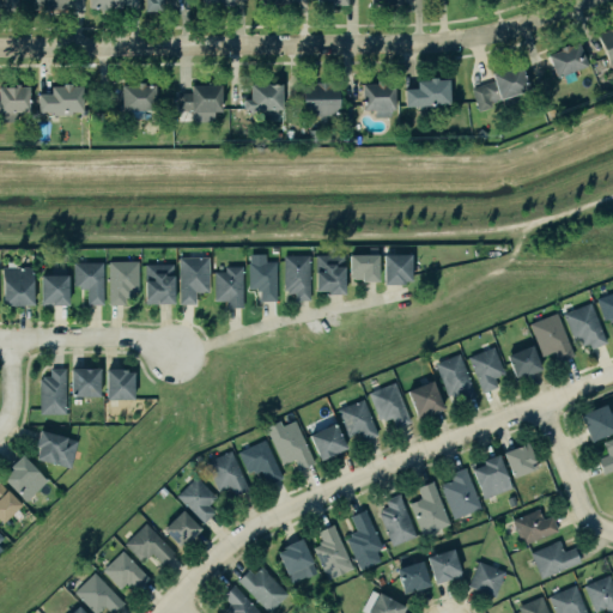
[(31,0),(31,10),(67,10),(66,0),(31,0)]
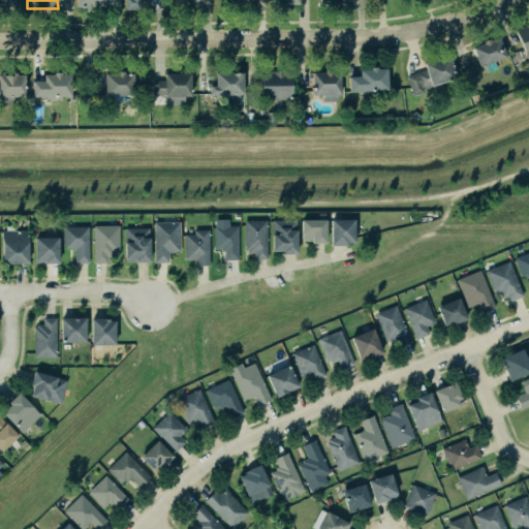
[(78,0),(78,6),(86,6),(86,8),(93,8),(93,6),(105,6),(105,0),(78,0)]
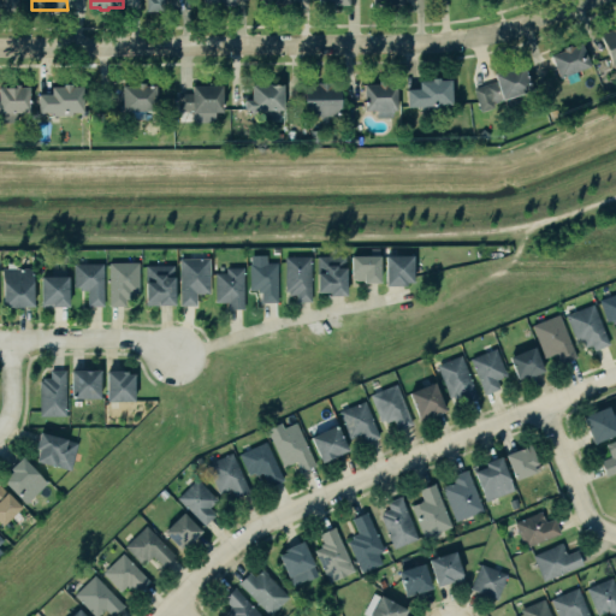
[(146,0),(146,11),(163,11),(163,0),(146,0)]
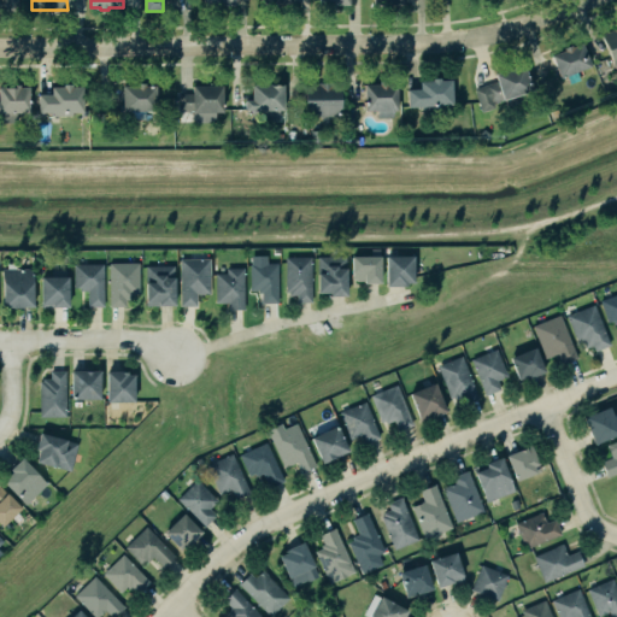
[(616,28),(616,63),(613,65),(600,35),(616,28)]
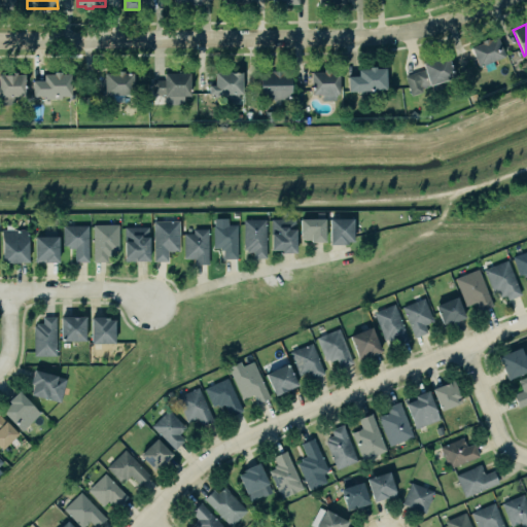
[(498,36),(489,40),(488,38),(482,40),(483,42),(471,46),(480,66),(505,56),(498,36)]
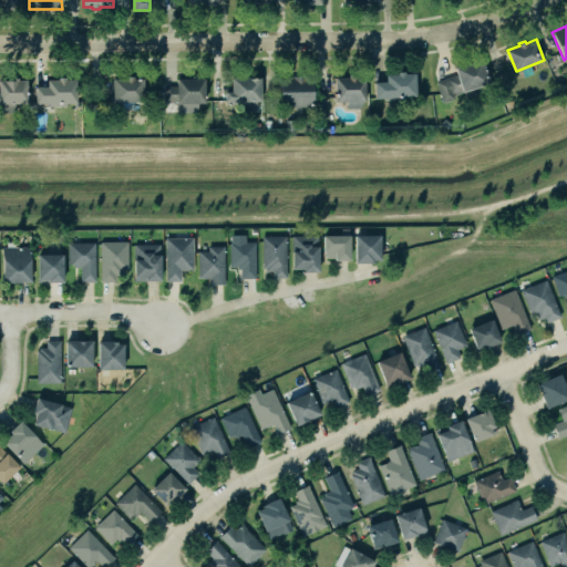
[(457,74),(435,81),(443,102),(454,99),(453,93),(462,90),(463,92),(491,83),(482,59),(455,68),(457,74)]
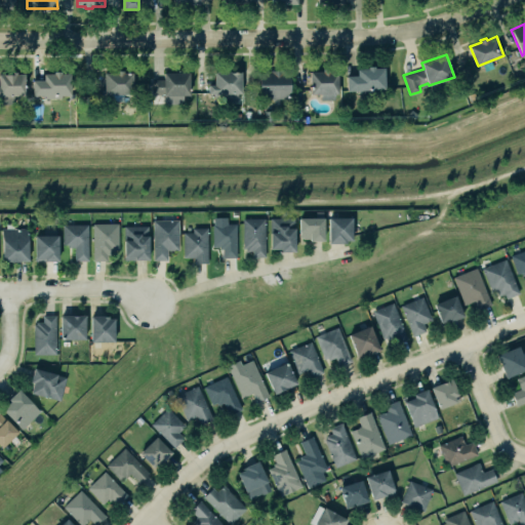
[(358,75),(357,69),(368,69),(368,66),(374,66),(374,68),(385,68),(386,89),(348,90),(347,76),(358,75)]
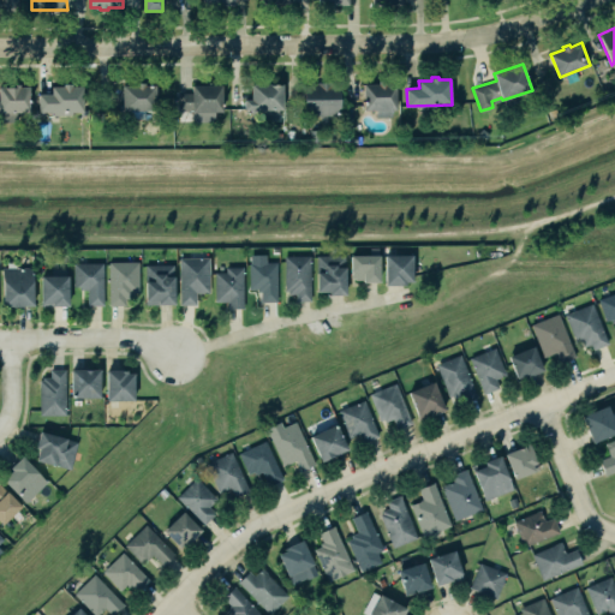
[(378,83),(364,83),(364,109),(396,109),(396,81),(378,81),(378,83)]
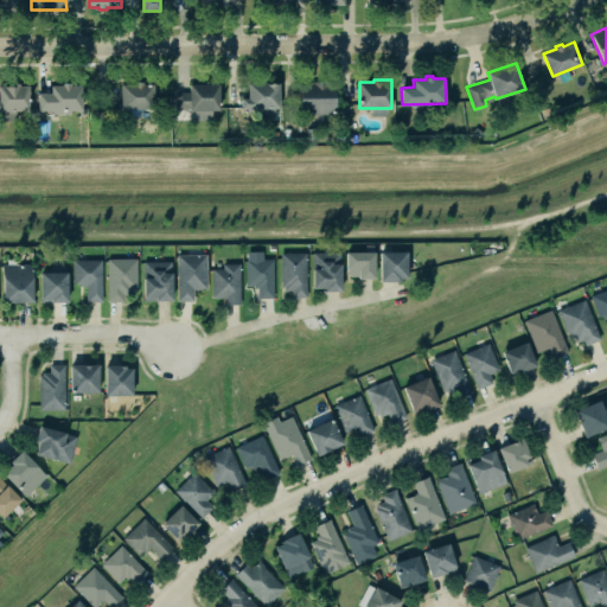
[(29,85),(19,84),(19,82),(12,82),(13,85),(0,85),(0,120),(17,120),(17,110),(29,110),(29,85)]
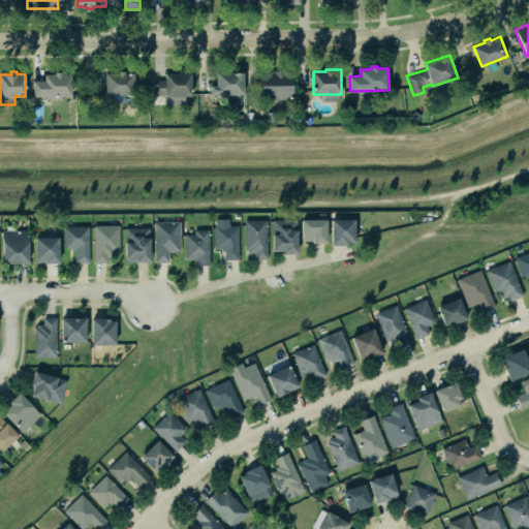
[(71,73),(62,73),(62,71),(55,71),(55,74),(44,74),(44,81),(33,81),(33,95),(43,95),(43,99),(61,99),(61,96),(71,96),(71,73)]
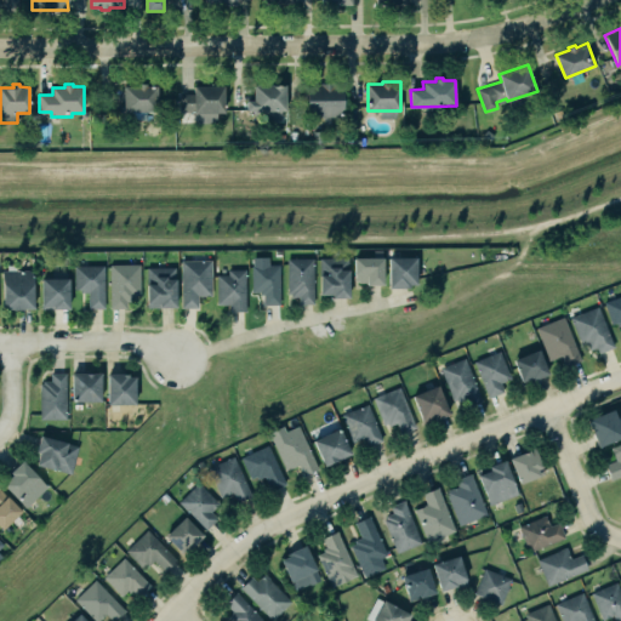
[(158,86),(158,110),(124,110),(124,86),(138,86),(138,84),(147,84),(147,86),(158,86)]
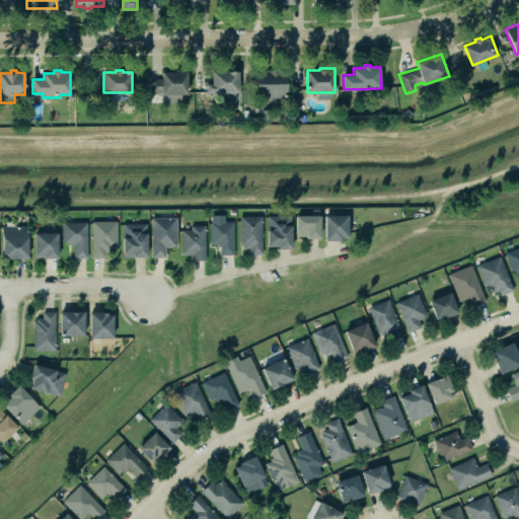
[(212,83),(206,83),(206,92),(239,92),(239,70),(212,70),(212,83)]
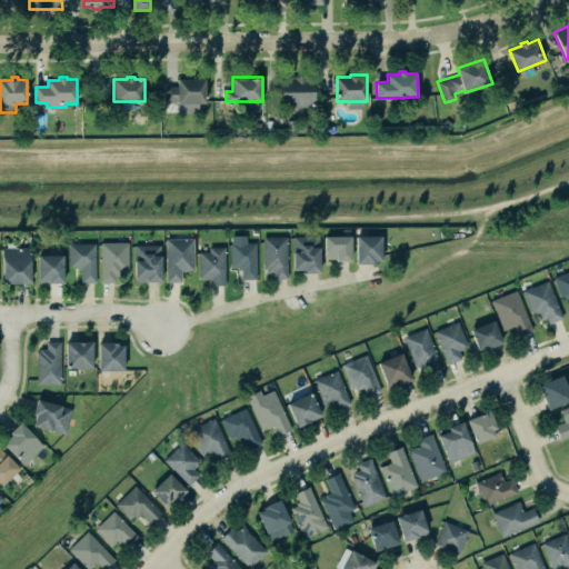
[(281,77),(282,107),(315,106),(315,77),(281,77)]
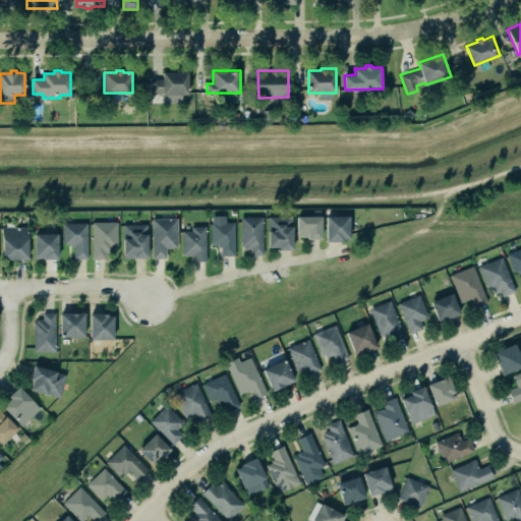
[(163,78),(152,78),(152,93),(163,93),(163,95),(188,95),(188,71),(163,71),(163,78)]
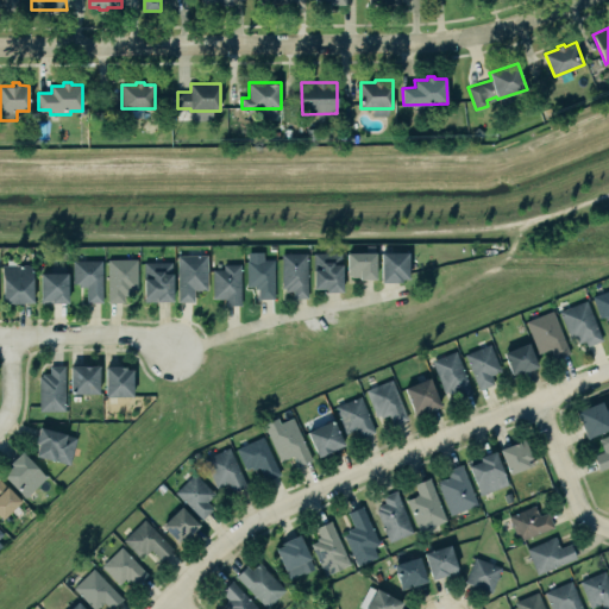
[(376,252),(376,280),(360,280),(360,277),(351,277),(351,275),(347,275),(347,252),(376,252)]
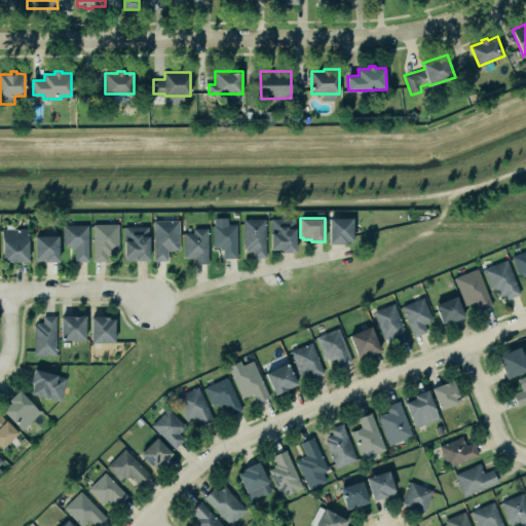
[(352,218),(352,240),(346,241),(346,243),(329,243),(329,218),(352,218)]
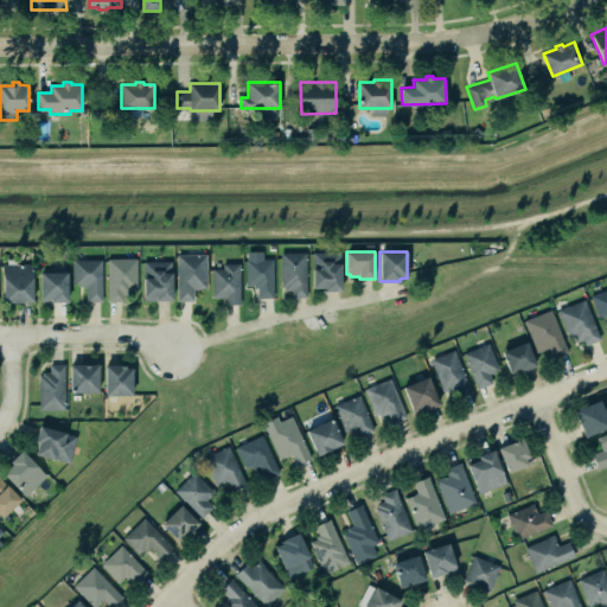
[(306,253),(306,298),(292,298),(292,291),(285,291),(285,287),(280,287),(280,253),(306,253)]
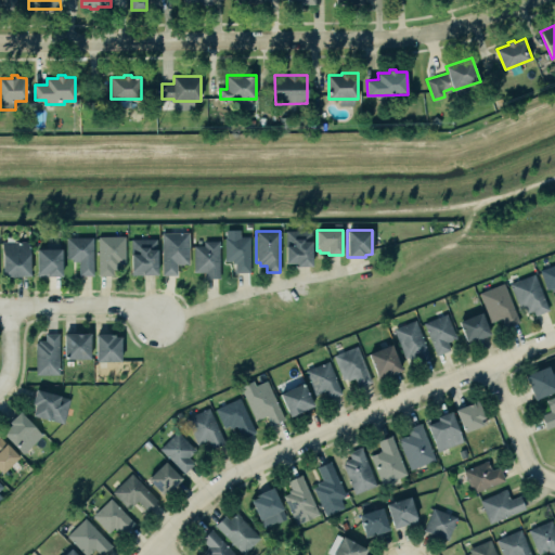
[(285,231),(286,262),(297,262),(297,267),(312,267),(311,231),(285,231)]
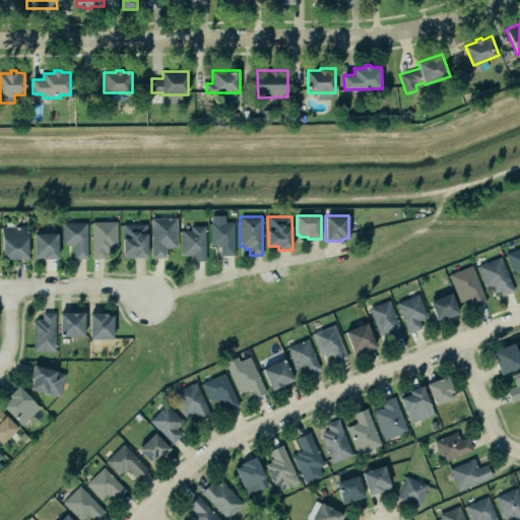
[(177,218),(177,247),(166,248),(166,257),(151,258),(151,218),(177,218)]
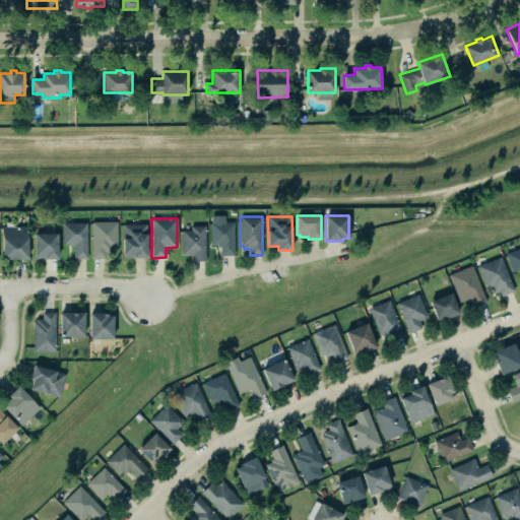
[(117,221),(117,248),(111,248),(111,252),(106,252),(106,258),(91,258),(91,221),(117,221)]
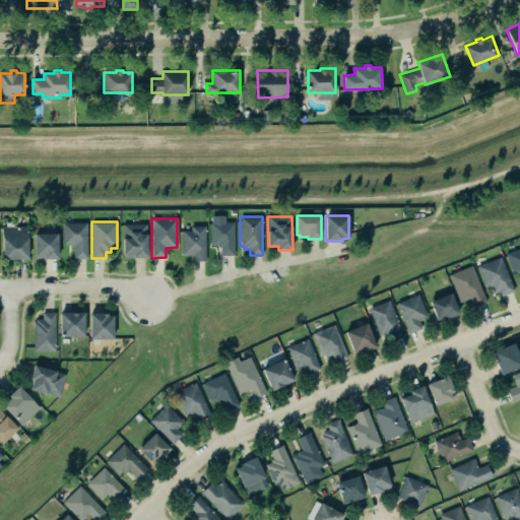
[(86,222),(86,258),(73,258),(73,245),(66,245),(66,242),(62,242),(62,222),(86,222)]
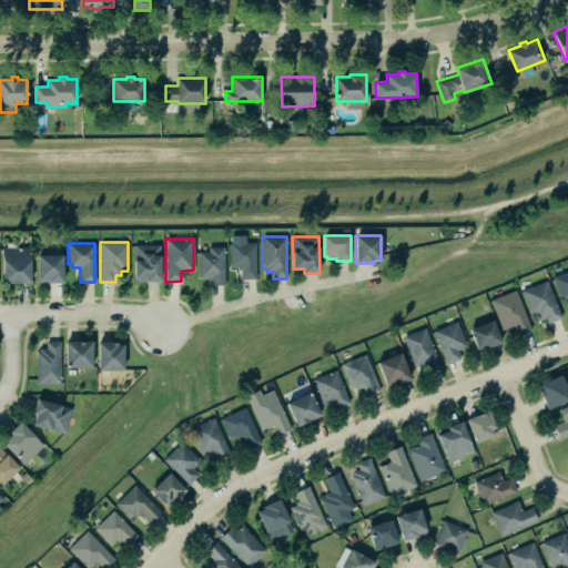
[(255,243),(256,279),(241,279),(240,270),(237,270),(237,266),(230,266),(230,243),(255,243)]
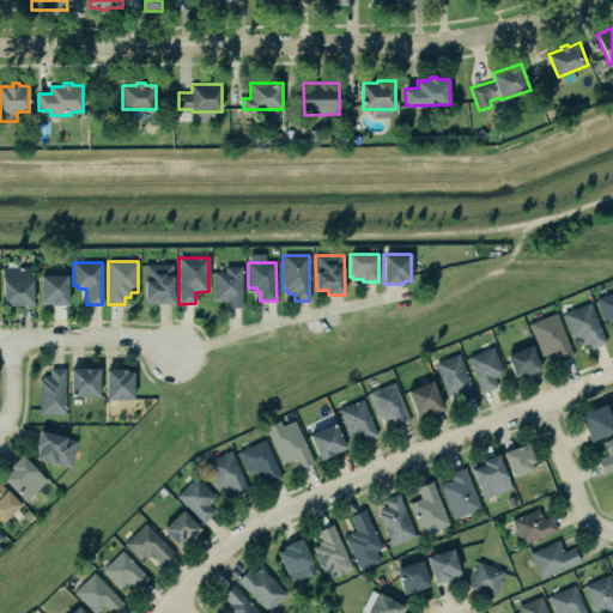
[(173,263),(173,304),(145,304),(144,263),(173,263)]
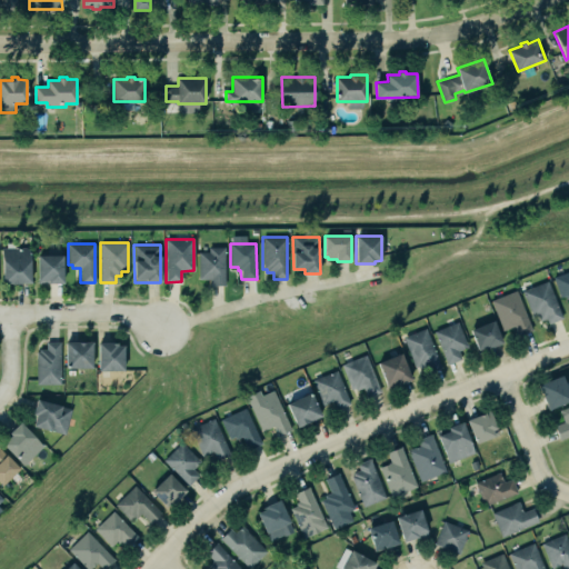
[(225,247),(209,247),(209,252),(198,252),(199,279),(210,279),(210,286),(225,286),(225,247)]
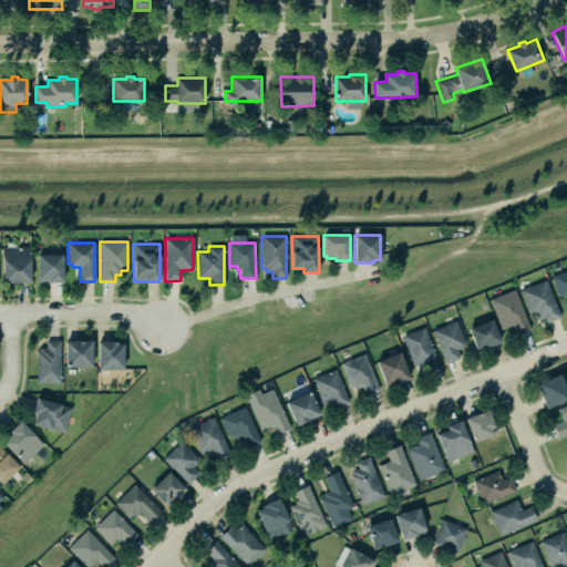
[(30,247),(30,282),(2,282),(2,247),(30,247)]
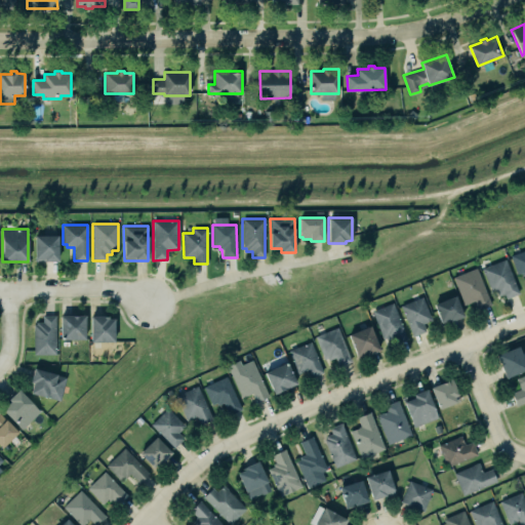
[(35,261),(35,236),(58,236),(58,261),(35,261)]
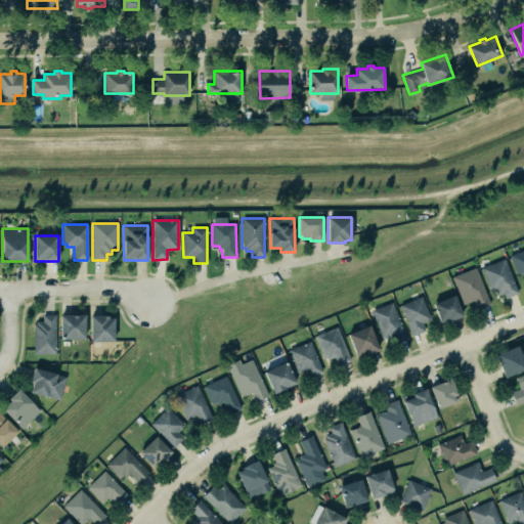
[(523,249),(523,273),(521,274),(520,272),(515,274),(509,255),(523,249)]
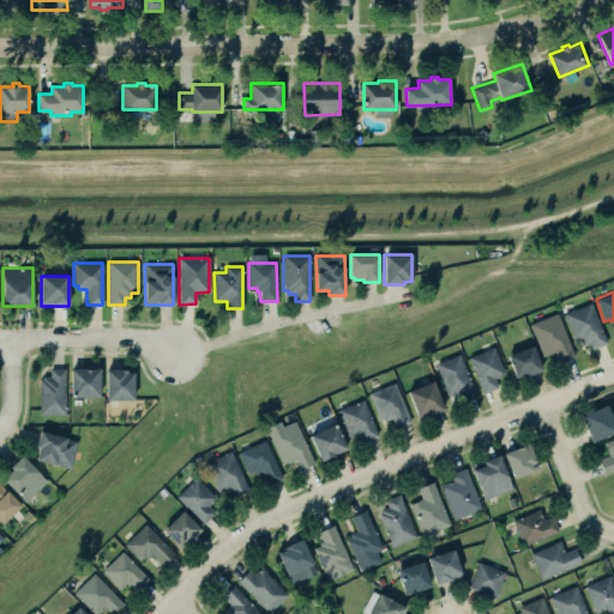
[(590,304),(607,343),(591,349),(589,343),(582,345),(579,341),(575,343),(563,314),(590,304)]
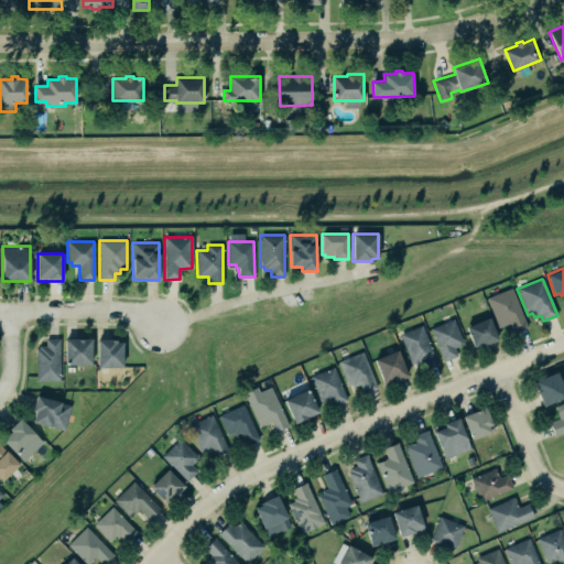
[(511,288),(527,327),(513,333),(509,323),(498,327),(486,297),(511,288)]
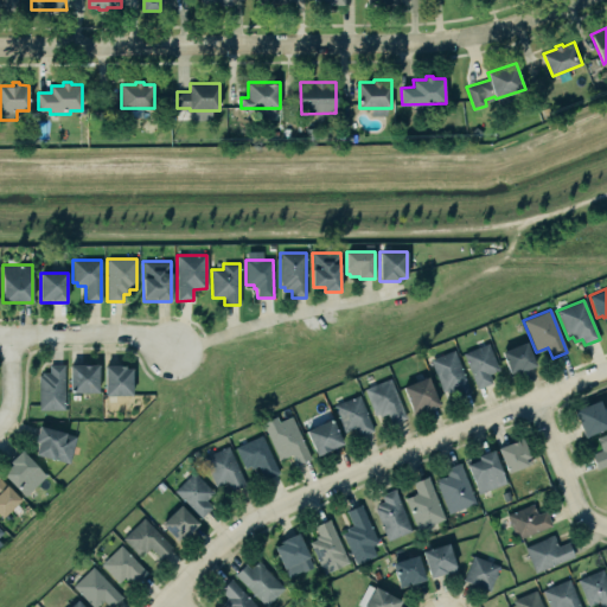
[(528,340),(537,365),(518,372),(517,370),(510,374),(500,351),(528,340)]
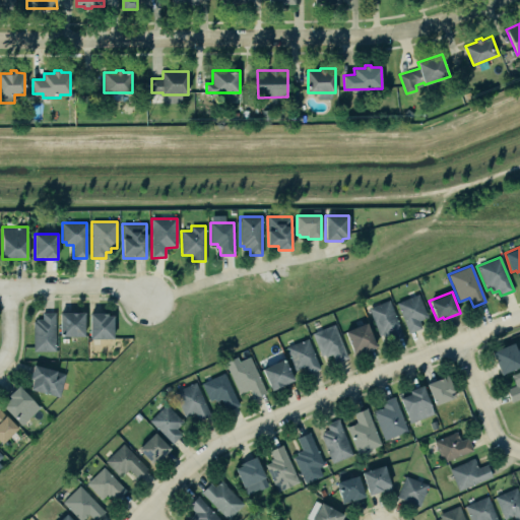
[(417,320),(427,317),(417,294),(396,303),(408,333),(420,328),(417,320)]
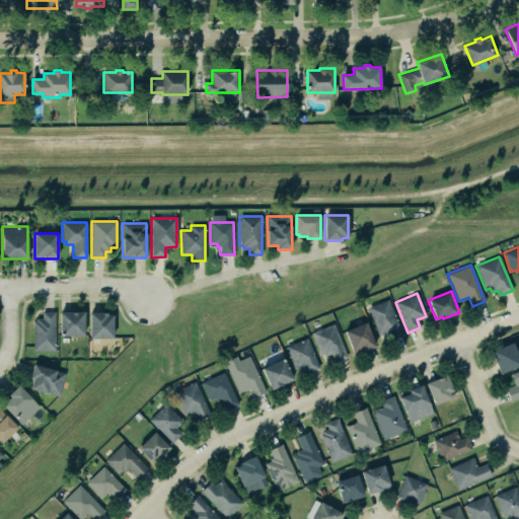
[(388,299),(402,335),(390,340),(388,334),(382,336),(381,334),(378,335),(367,307),(388,299)]
